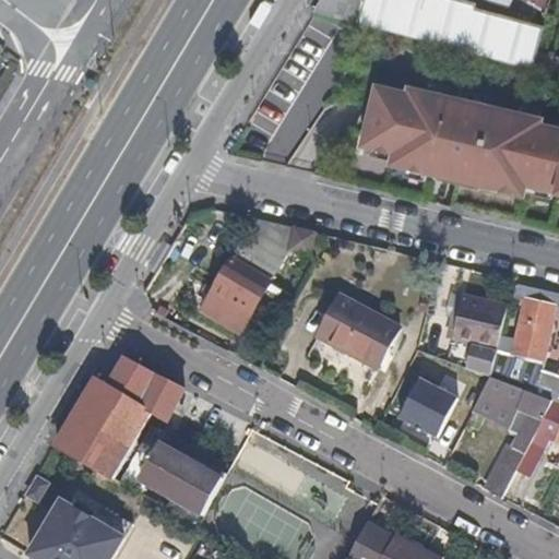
[(359,24),(364,0),(323,0),(314,15),(358,26),(359,24)]
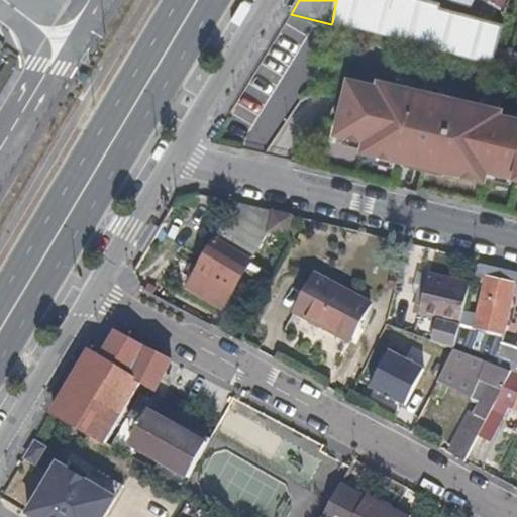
[(503,20),(421,0),(336,0),(332,22),(492,63),(503,20)]
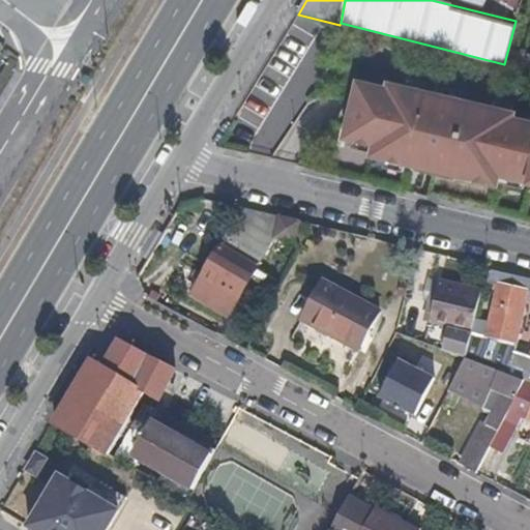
[(492,0),(517,15),(520,0),(492,0)]
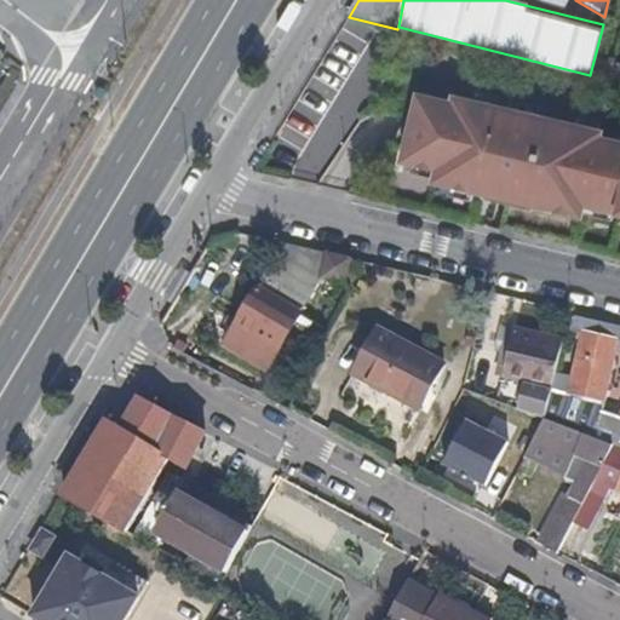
[(457,101),(419,92),(403,162),(437,170),(434,184),(591,220),(595,207),(619,212),(619,138),(607,136),(608,130),(458,95),(457,101)]
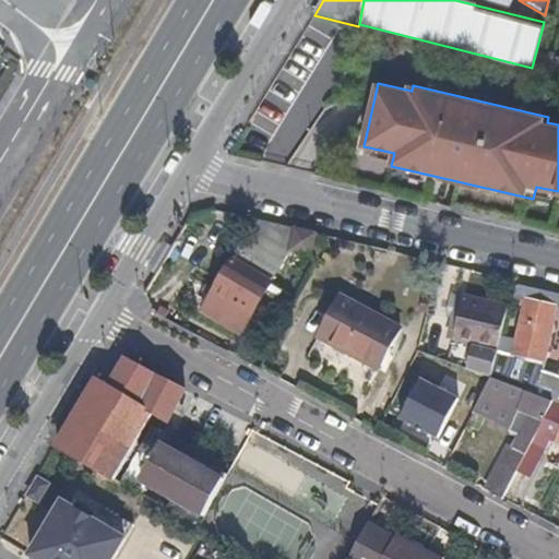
[(288,254),(296,227),(253,217),(240,241),(232,258),(272,281),(292,256),(288,254)]
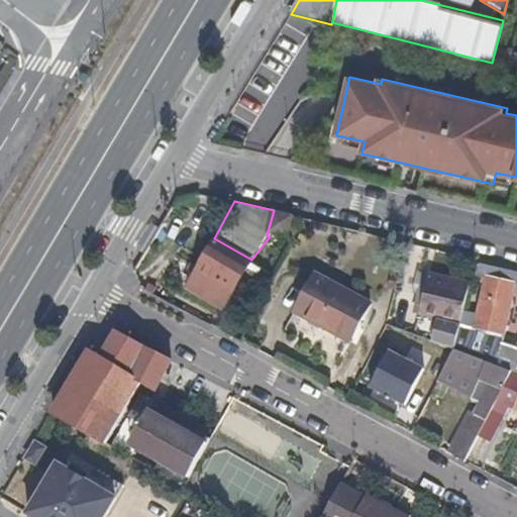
[(298,216),(278,211),(273,233),(293,237),(298,216)]
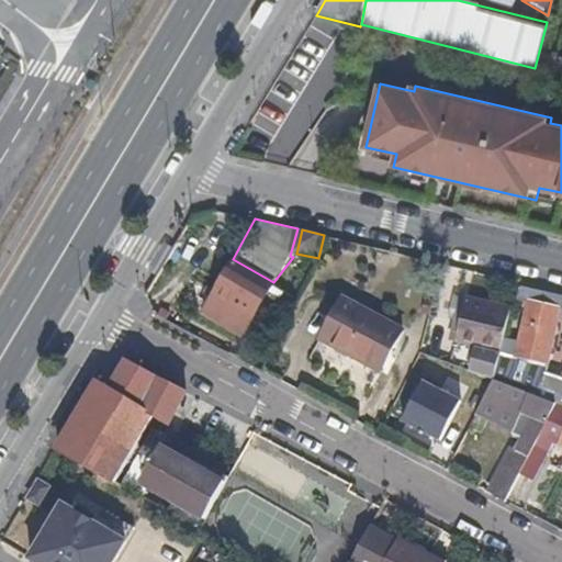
[(224,255),(233,259),(242,243),(233,238),(224,255)]
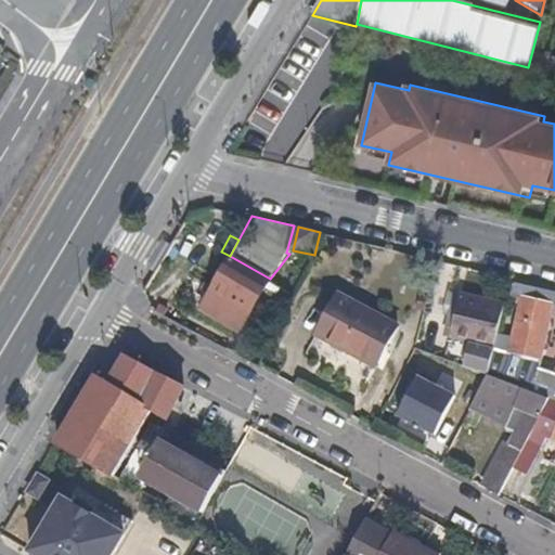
[(241,328),(270,279),(230,256),(201,307),(241,328)]
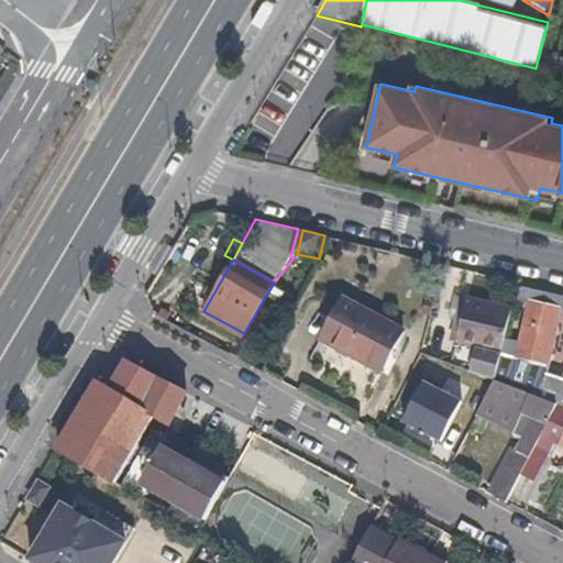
[(508,334),(519,289),(474,279),(464,323),(508,334)]
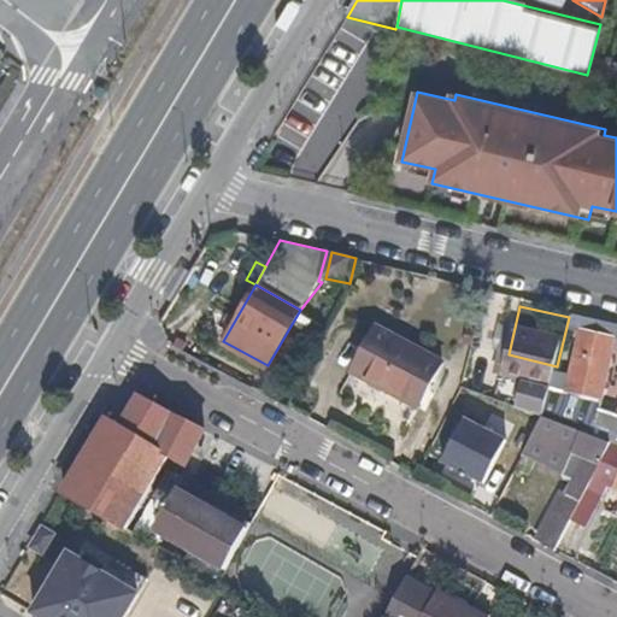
[(616,440),(616,410),(599,405),(612,346),(616,346),(616,323),(575,313),(571,328),(581,330),(565,397),(551,393),(546,413),(615,439),(616,440)]
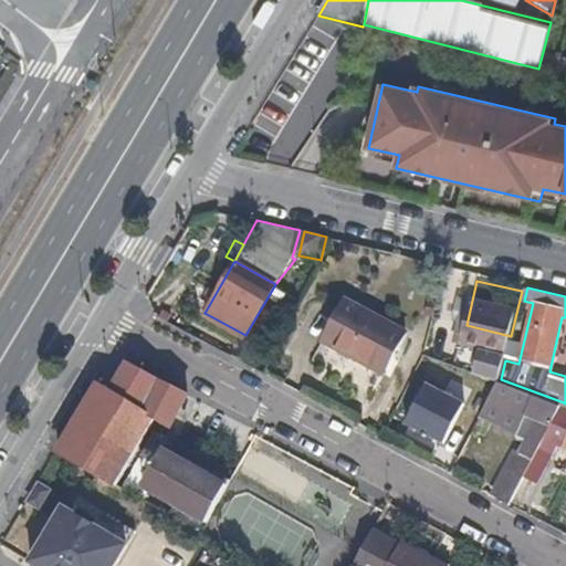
[(326,347),(384,379),(404,336),(343,310),(326,347)]
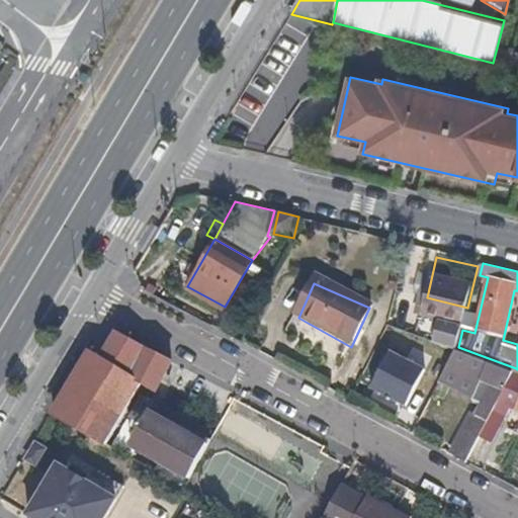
[(105,441),(141,380),(157,390),(173,361),(121,334),(114,335),(99,359),(89,354),(54,413),(105,441)]
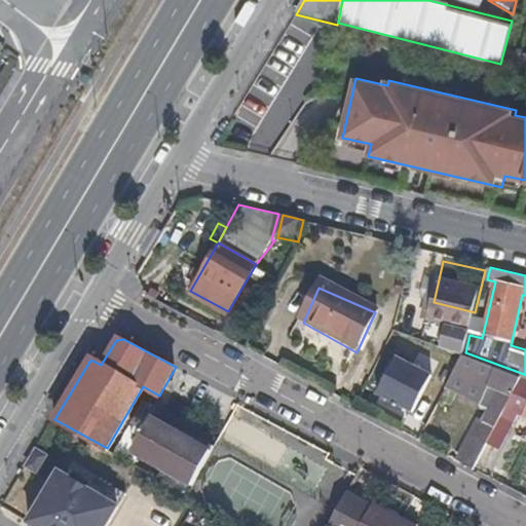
[(514,395),(524,374),(465,352),(454,373),(448,386),(488,406),(484,414),(499,422),(506,409),(514,395)]
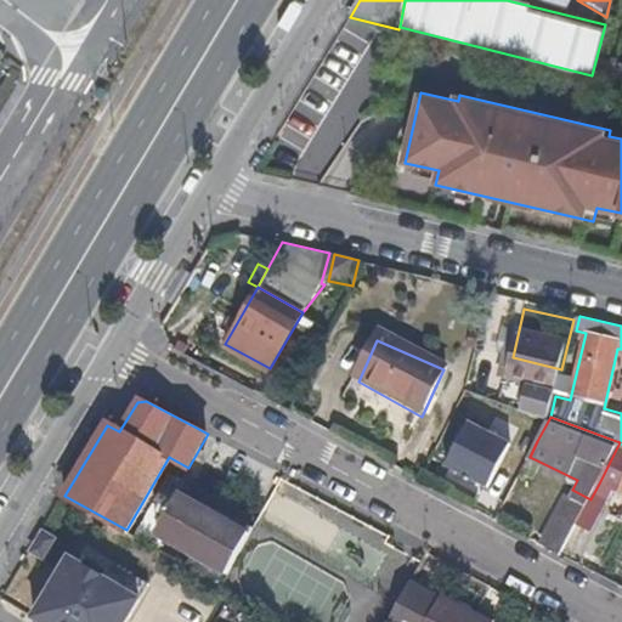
[(504,462),(520,433),(487,418),(474,446),(504,462)]
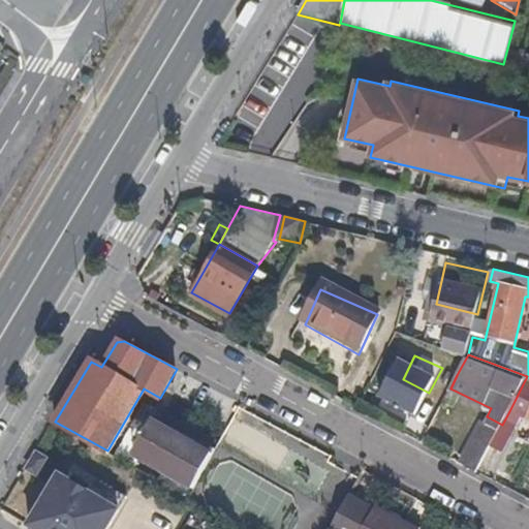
[(450,389),(457,375),(442,368),(429,393),(444,401),(450,389)]
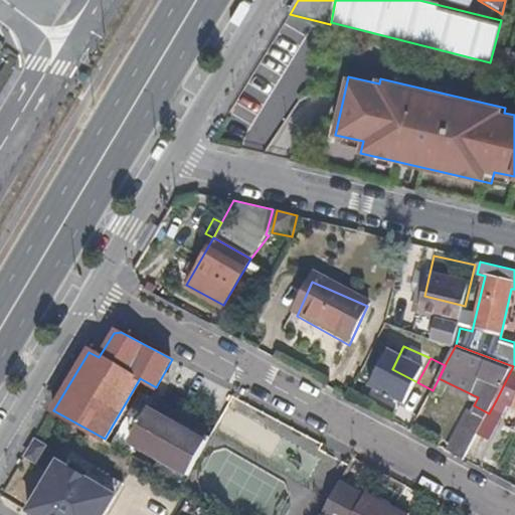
[(514,367),(513,366),(503,386),(514,390),(514,367)]
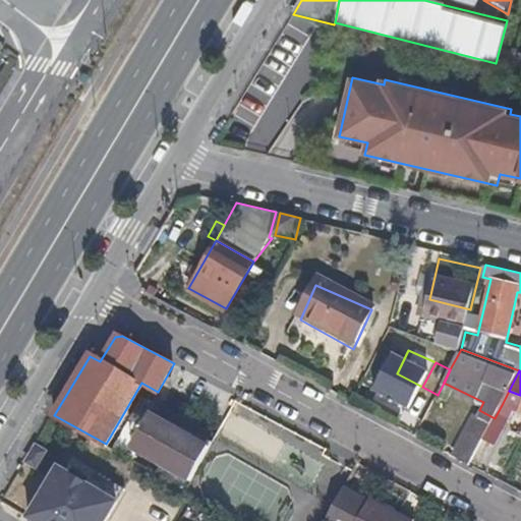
[(517,411),(520,403),(520,395),(509,391),(502,405),(517,411)]
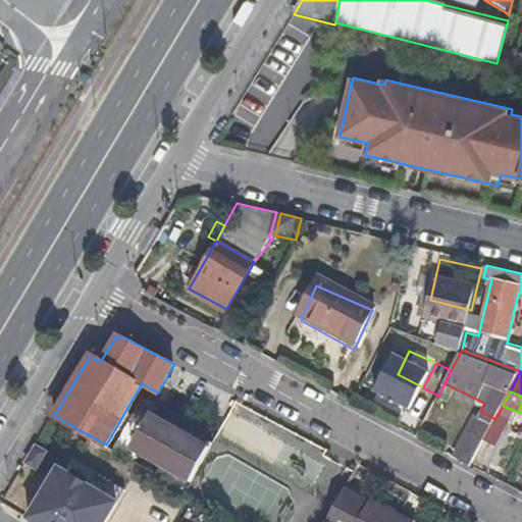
[(129,449),(148,416),(154,419),(156,416),(157,413),(142,404),(116,451),(125,456),(129,449)]
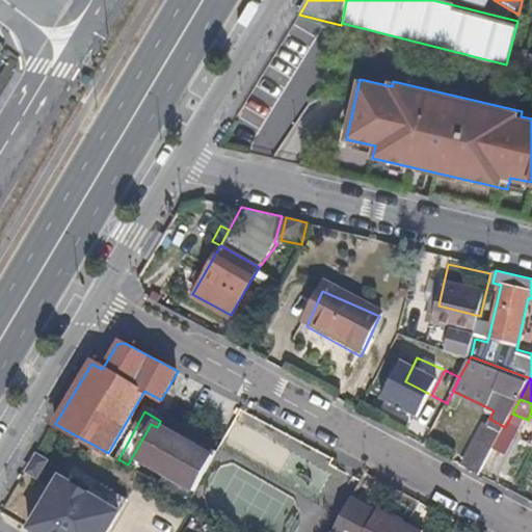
[(513,447),(528,420),(512,414),(505,427),(499,440),(513,447)]
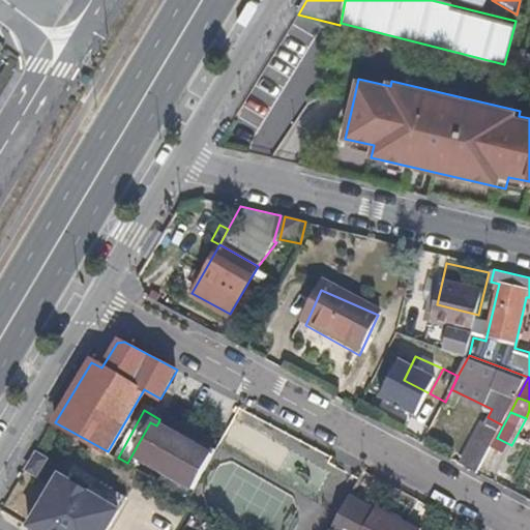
[(497,438),(503,425),(488,417),(464,459),(481,468),(497,438)]
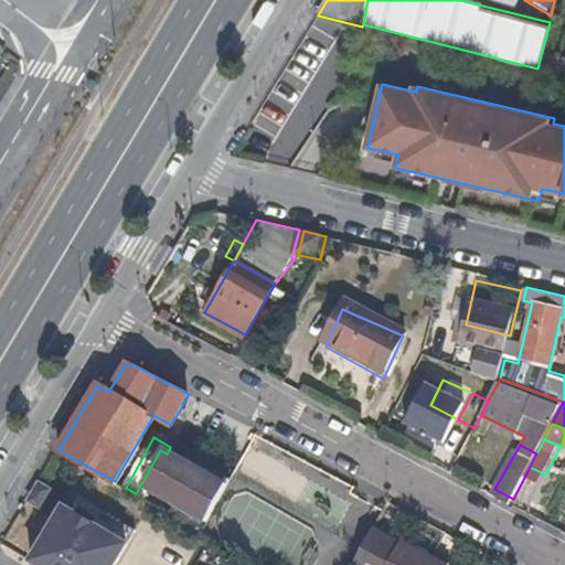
[(209,523),(227,488),(167,454),(160,450),(140,486),(209,523)]
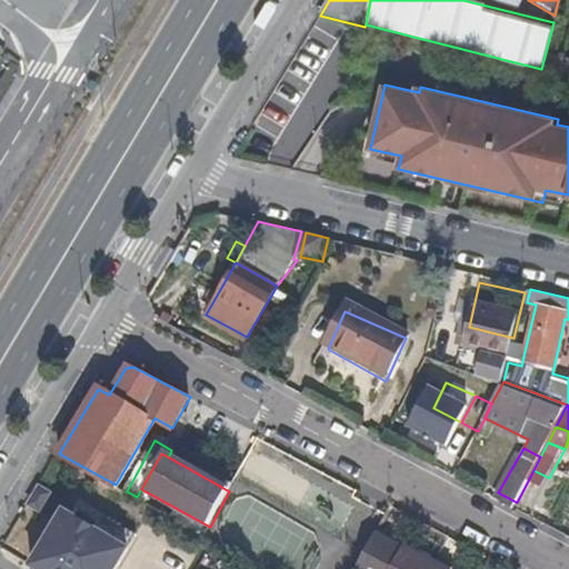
[(227,485),(170,453),(168,457),(229,491),(227,485)]
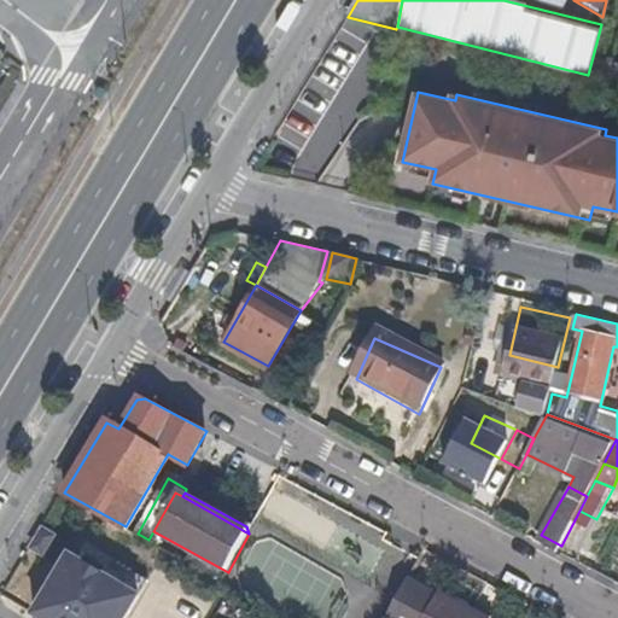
[(95,576),(59,555),(27,613),(34,617),(116,617),(139,578),(105,560),(95,576)]
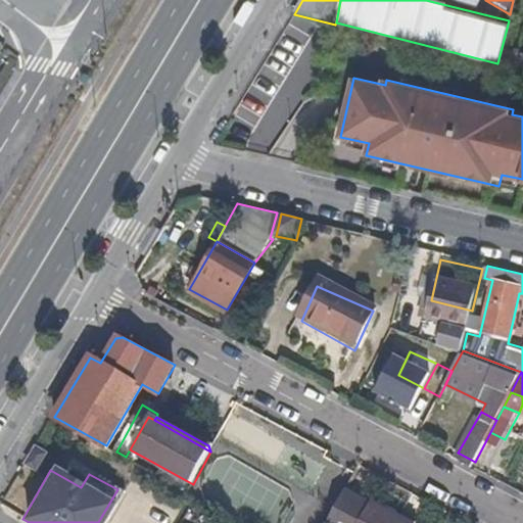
[(416,522),(417,522),(374,500),(373,502),(346,486),(335,507),(327,522),(328,522),(416,522)]
